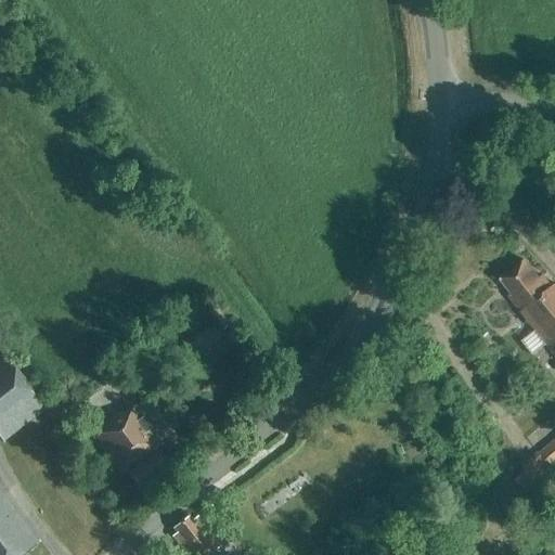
[(539,280),(525,261),(500,281),(511,295),(508,297),(533,328),(518,340),(529,355),(545,343),(554,355),(554,284),(551,287),(542,276),(539,280)]
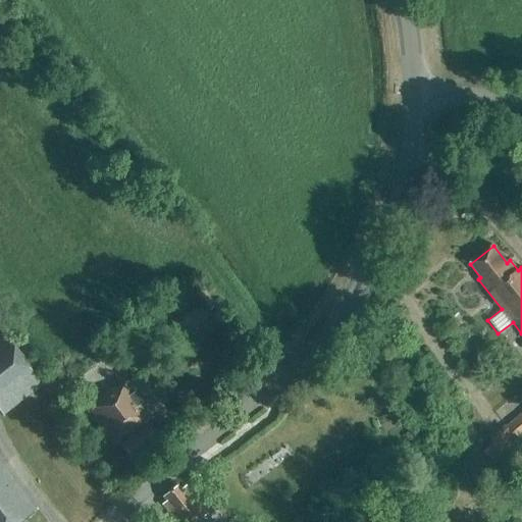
[(0,410),(4,415),(42,385),(2,336),(0,337),(0,410)]
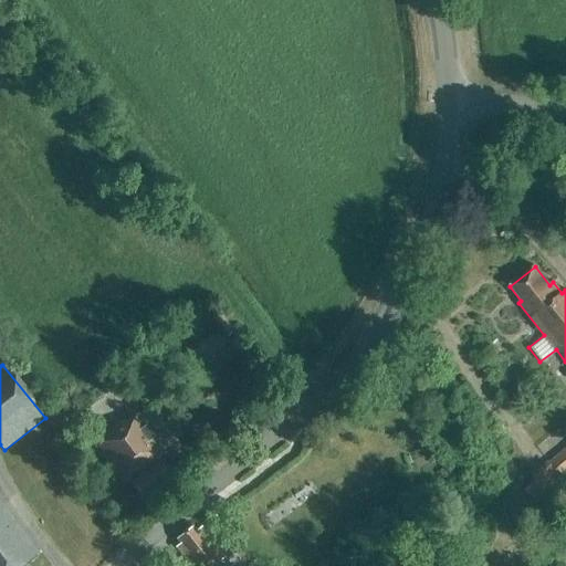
[(165,453),(136,416),(125,423),(123,421),(92,444),(122,485),(128,481),(144,501),(173,480),(157,460),(165,453)]
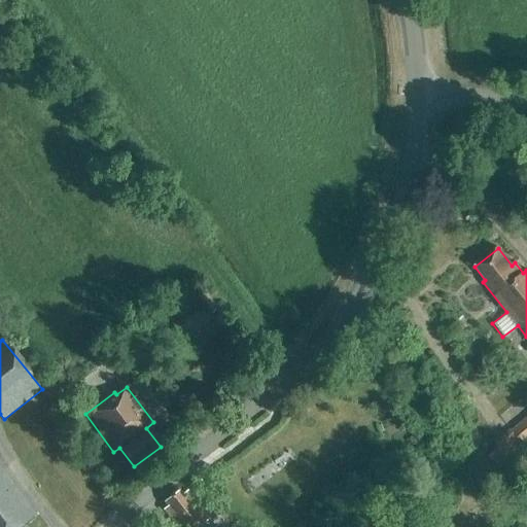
[(524,445),(526,442),(526,417),(513,430),(524,445)]
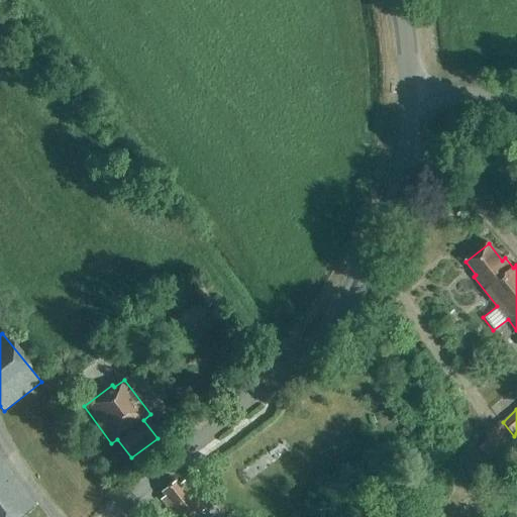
[(20,516),(34,506),(0,458),(0,516),(20,516)]
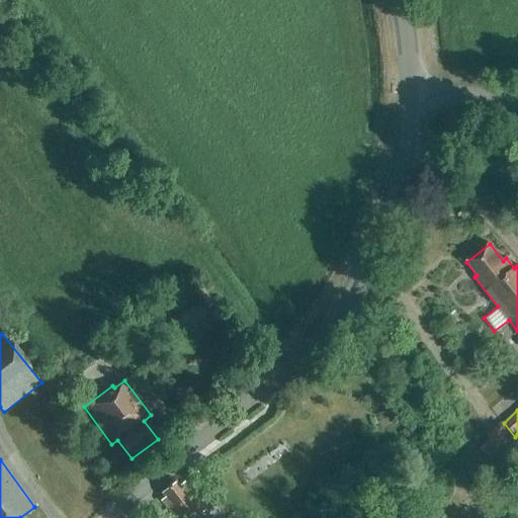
[(187,517),(203,506),(183,481),(177,485),(174,482),(161,493),(164,497),(160,501),(173,517),(187,517)]
